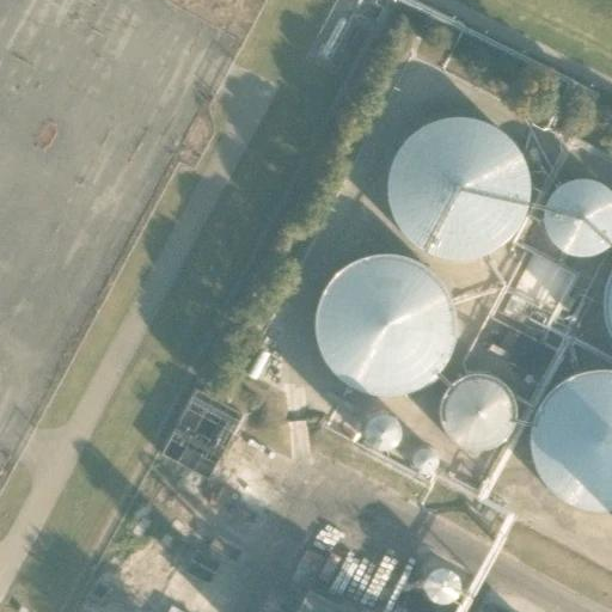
[(463,118),(457,118),(451,118),(445,118),(439,121),(433,122),(427,124),(422,127),(416,130),(411,134),(408,139),(403,144),(399,148),(396,153),(393,159),(391,164),(389,170),(387,176),(386,182),(386,189),(386,195),(387,201),(389,207),(391,213),(393,218),(396,224),(399,228),(403,233),(408,238),(411,243),(416,246),(422,250),(427,252),(433,255),(439,256),(445,258),(451,258),(457,258),(463,258),(470,258),(476,256),(482,255),(487,252),(493,250),(497,246),(502,243),(507,238),(512,233),(515,228),(518,224),(521,218),(524,213),(525,207),(526,201),(527,195),(527,189),(527,182),(526,176),(525,170),(524,164),(521,159),(518,153),(515,148),(512,144),(507,139),(502,134),(497,130),(493,127),(487,124),(482,122),(476,121),(470,120),(463,118)]
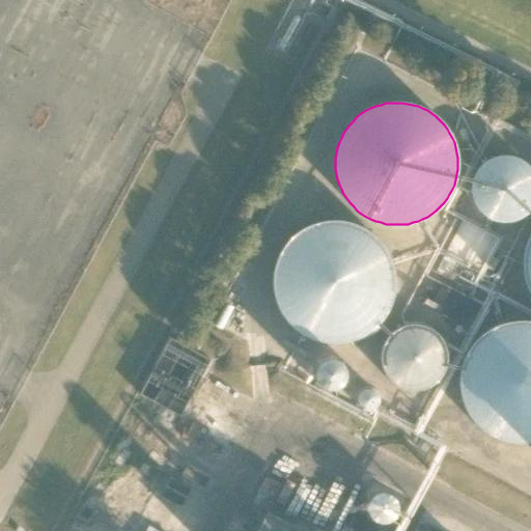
[(507,157),(504,156),(501,157),(499,157),(496,158),(493,158),(491,159),(487,161),(485,162),(482,164),(480,166),(479,168),(477,170),(475,173),(474,175),(473,178),(472,182),(472,184),(471,187),(471,190),(471,193),(472,195),(473,198),(473,201),(475,203),(476,206),(478,208),(479,211),(481,213),(483,215),(486,217),(488,218),(492,220),(494,221),(497,221),(500,222),(503,222),(505,222),(508,222),(511,221),(514,221),(516,220),(520,218),(522,217),(525,215),(527,214),(529,212),(530,208),(530,207),(530,169),(530,168),(528,166),(526,164),(524,162),(521,161),(519,160),(515,158),(513,158),(510,157),(507,157)]
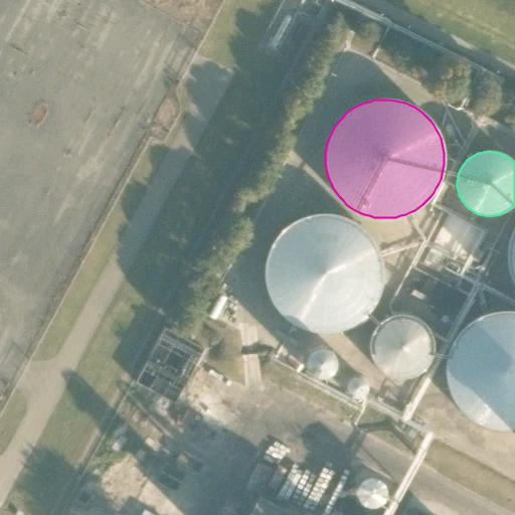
[(328,213),(323,213),(318,213),(313,214),(308,215),(303,216),(298,218),(294,221),(289,224),(285,227),(282,230),(278,234),(275,238),(272,242),(270,247),(268,252),(266,258),(265,263),(264,268),(264,273),(264,278),(265,283),(266,288),(268,293),(270,298),(272,302),(275,307),(278,311),(282,314),(285,318),(289,321),(294,324),(298,326),(303,328),(308,330),(313,331),(318,332),(323,332),(328,332),(334,331),(339,330),(343,328),(348,326),(353,324),(357,321),(361,318),(365,315),(369,311),(372,307),(374,302),(377,298),(379,293),(380,288),(381,283),(382,278),(382,273),(382,268),(381,263),(380,258),(379,252),(377,247),(374,242),(372,238),(369,234),(365,230),(361,227),(357,224),(353,221),(348,218),(344,216),(339,215),(334,214),(328,213)]
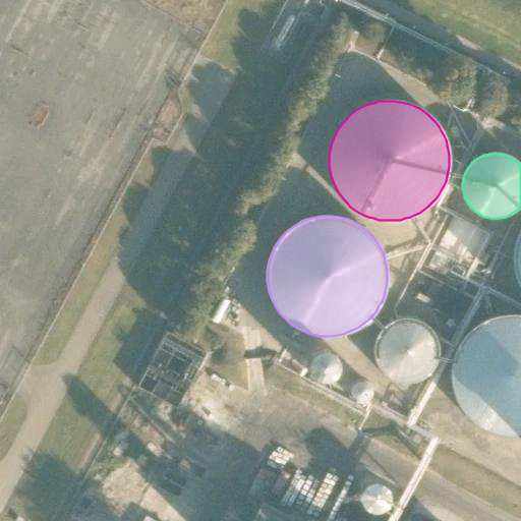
[(520,227),(520,229),(518,234),(516,238),(514,243),(513,248),(512,253),(512,259),(512,265),(513,270),(514,275),(516,280),(518,284),(520,289),(520,290),(520,227)]
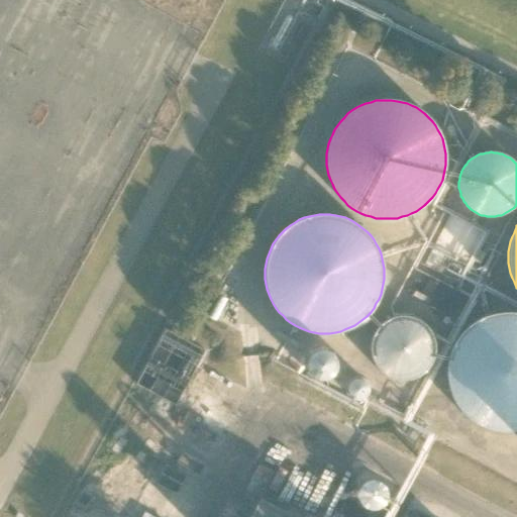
[(408,294),(452,318),(464,296),(420,272),(408,294)]
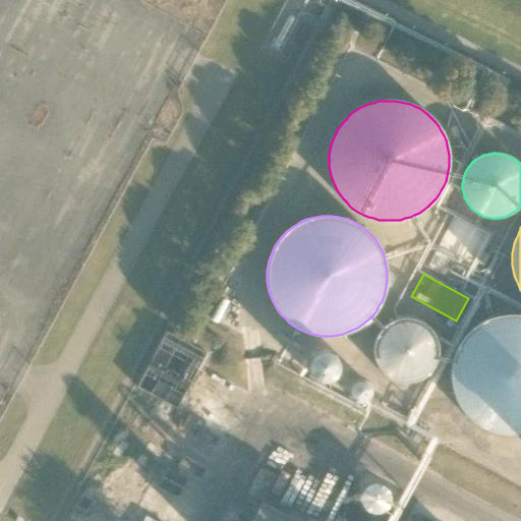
[(516,314),(510,314),(505,314),(500,315),(495,316),(489,317),(484,320),(480,323),(476,326),(471,329),(468,332),(464,336),(461,340),(458,344),(456,349),(454,354),(452,359),(451,364),(451,369),(450,374),(451,380),(451,385),(452,390),(454,395),(456,400),(458,405),(461,409),(464,413),(468,417),(471,420),(476,423),(480,426),(484,429),(489,431),(495,432),(500,433),(505,435),(510,435),(516,435),(520,433),(520,314),(520,315),(516,314)]
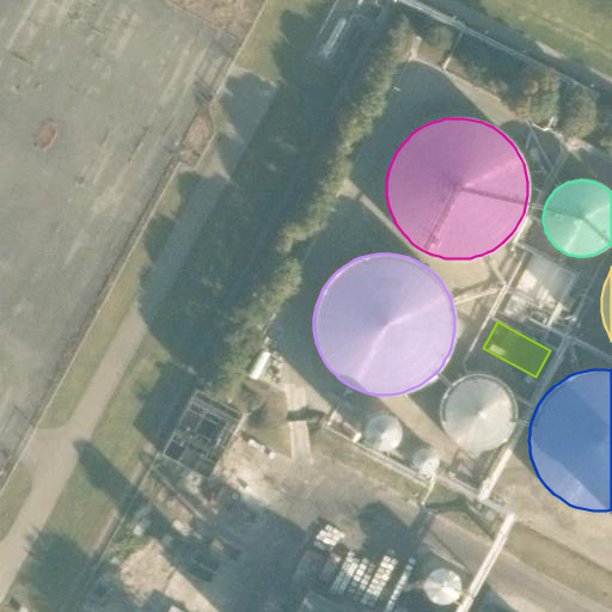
[(481,374),(477,374),(473,374),(470,374),(466,375),(464,377),(460,378),(458,379),(454,380),(452,383),(450,385),(447,387),(446,390),(444,392),(442,396),(441,399),(440,402),(439,405),(439,409),(439,411),(439,415),(439,418),(440,422),(441,424),(442,428),(444,430),(446,434),(447,436),(450,439),(452,441),(454,442),(458,445),(460,446),(464,447),(466,448),(470,450),(473,450),(477,450),(479,450),(483,450),(487,448),(490,447),(493,446),(496,445),(499,442),(501,441),(503,439),(506,436),(508,434),(509,430),(512,428),(513,424),(513,422),(514,418),(514,415),(515,411),(514,409),(514,405),(513,402),(513,399),(512,396),(509,392),(508,390),(506,387),(503,385),(501,383),(499,380),(496,379),(493,378),(490,377),(487,375),(483,374),(481,374)]
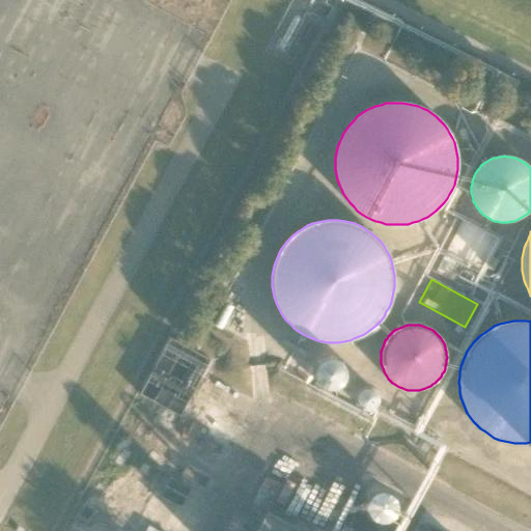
[(139,393),(178,416),(210,361),(170,338),(139,393)]
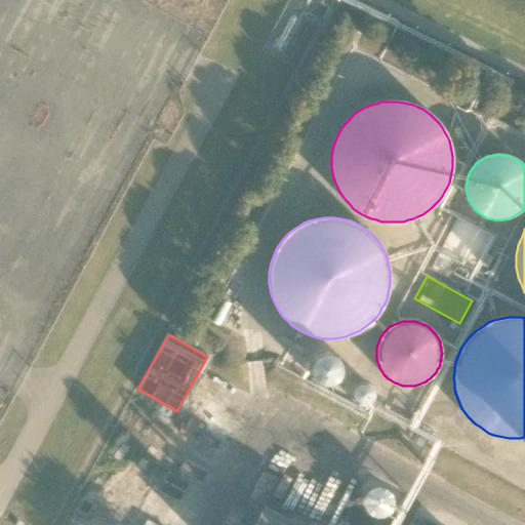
[(364,385),(362,385),(361,385),(359,386),(358,386),(357,387),(355,388),(354,389),(354,391),(353,392),(353,393),(352,395),(352,397),(353,398),(353,400),(354,401),(355,402),(356,403),(358,404),(359,405),(360,405),(362,405),(363,405),(365,405),(366,404),(368,404),(369,403),(370,402),(371,401),(372,399),(372,398),(373,396),(373,395),(372,393),(372,392),(371,390),(370,389),(369,388),(368,387),(367,386),(365,385),(364,385)]
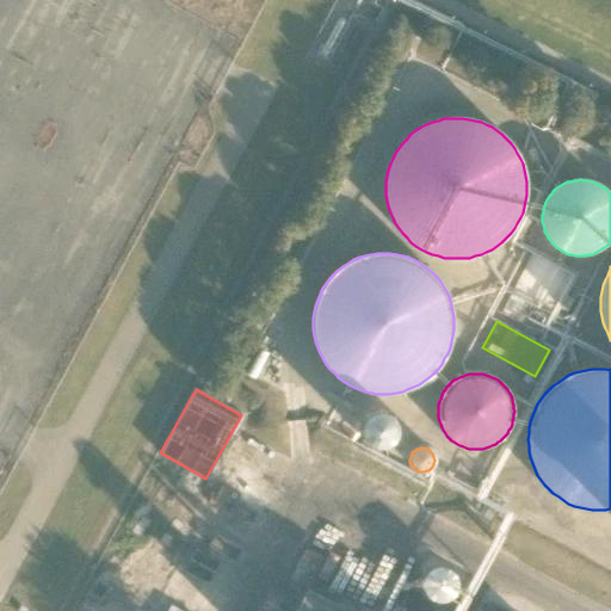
[(146,555),(113,610),(115,610),(143,610),(168,568),(146,555)]
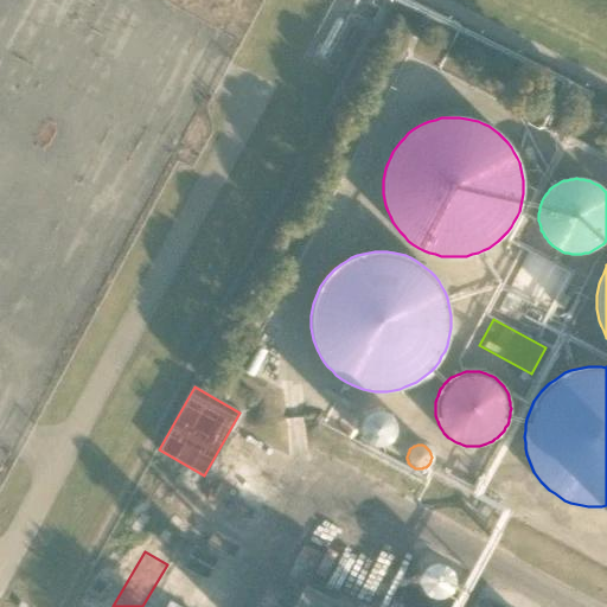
[(440,563),(438,563),(435,563),(433,563),(432,564),(429,566),(427,567),(426,568),(423,569),(422,572),(421,574),(421,576),(420,579),(420,581),(420,582),(420,585),(421,587),(422,589),(423,592),(425,593),(427,594),(428,595),(430,596),(433,598),(435,598),(438,598),(440,598),(442,598),(445,596),(446,595),(448,594),(449,593),(452,590),(453,588),(453,587),(454,585),(454,582),(454,580),(454,577),(454,575),(453,573),(452,572),(451,569),(448,568),(447,566),(445,566),(442,564),(440,563)]
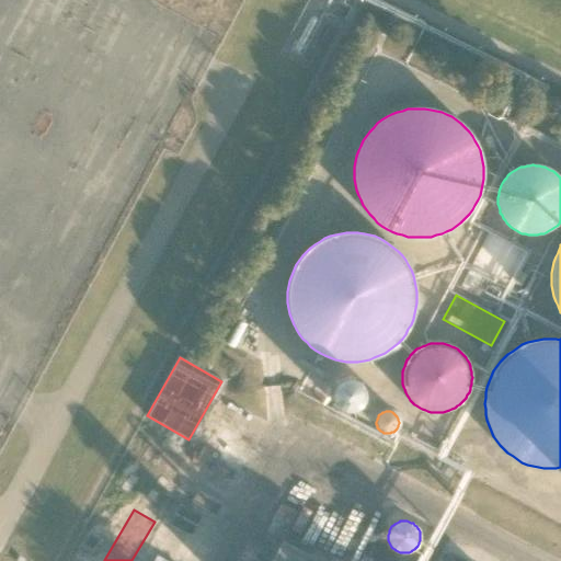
[(321,560),(285,540),(273,560),(468,560),(471,554),(454,546),(449,552),(448,552),(443,560),(321,560)]
